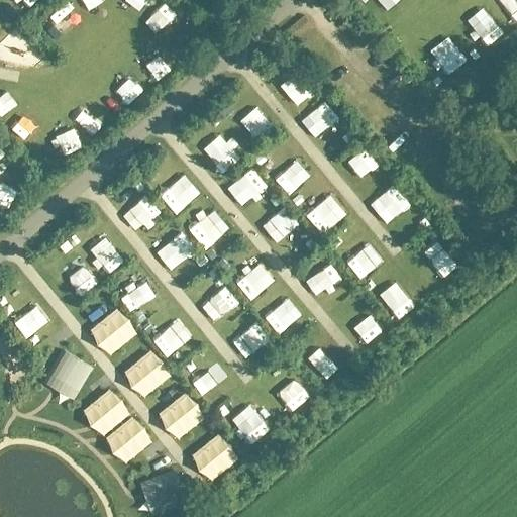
[(35,0),(14,0),(26,11),(36,0),(35,0)]
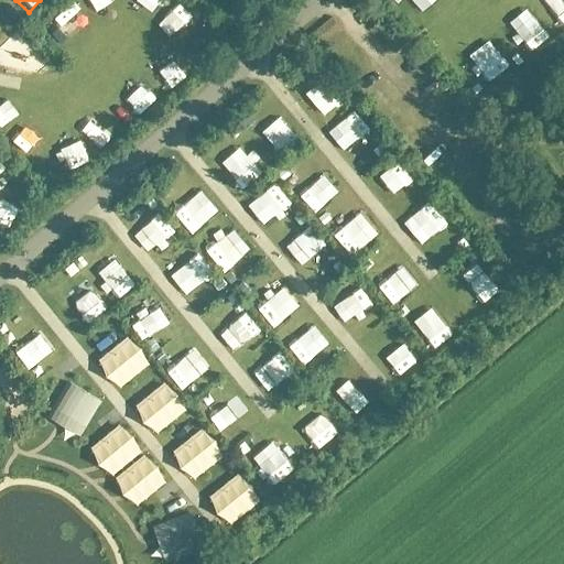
[(139,0),(154,17),(170,2),(167,0),(139,0)]
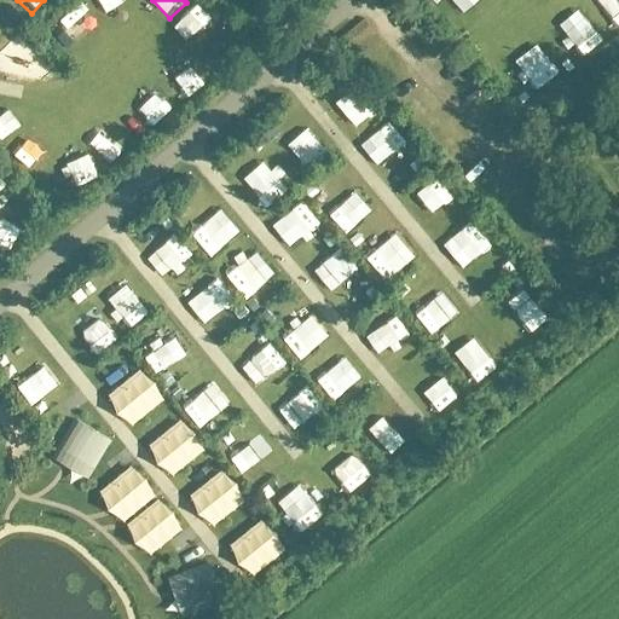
[(460,0),(470,11),(481,0),(460,0)]
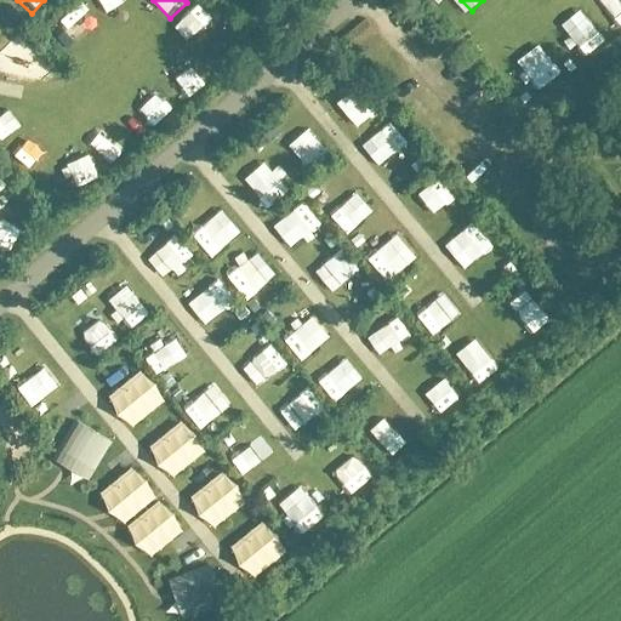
[(620,0),(597,0),(620,22),(620,0)]
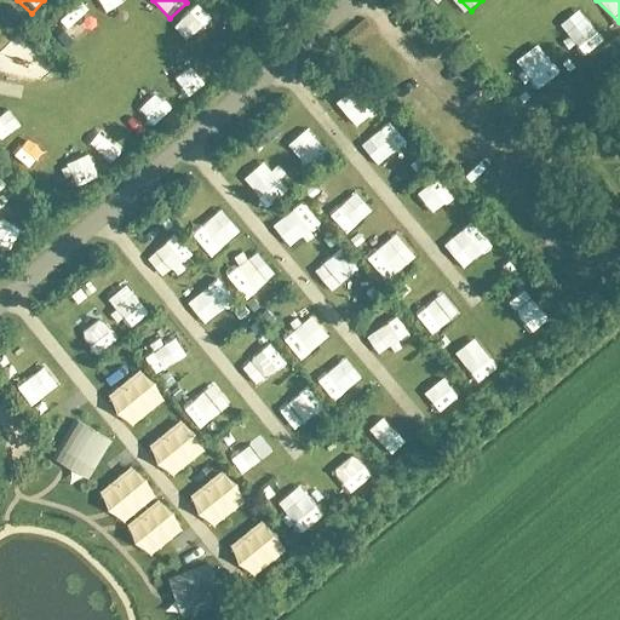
[(76,36),(96,26),(82,3),(63,13),(76,36)]
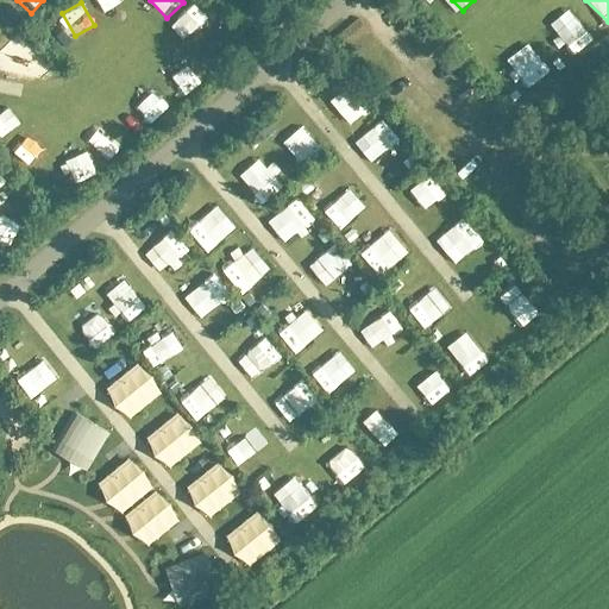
[(531,49),(509,52),(515,83),(537,80),(531,49)]
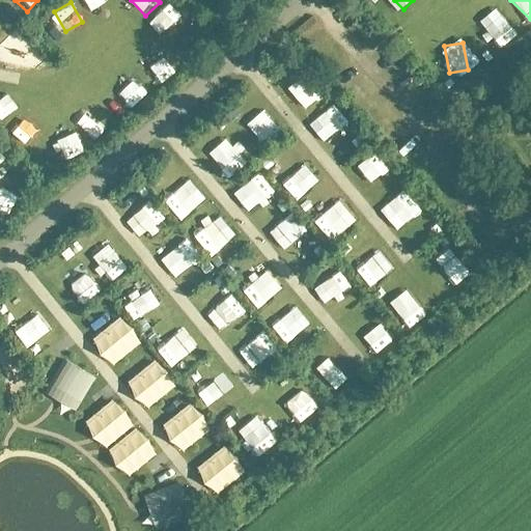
[(162,83),(174,73),(160,56),(147,66),(162,83)]
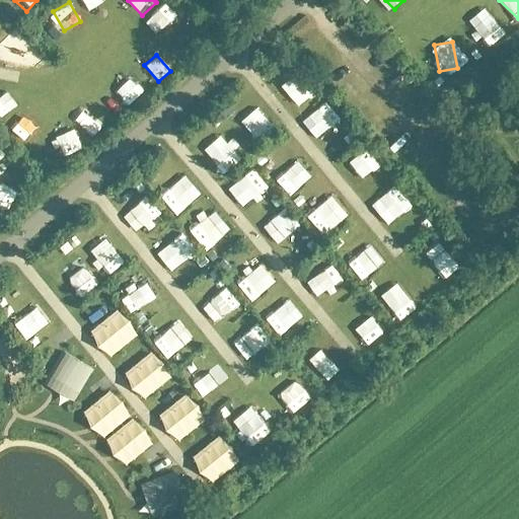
[(134,74),(124,79),(132,96),(143,91),(134,74)]
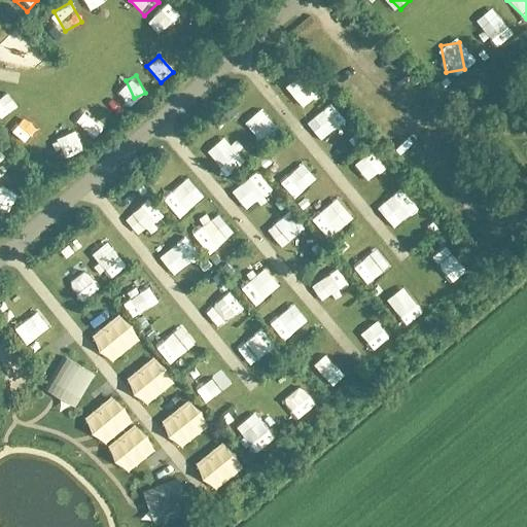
[(296,109),(322,96),(313,78),(287,92),(296,109)]
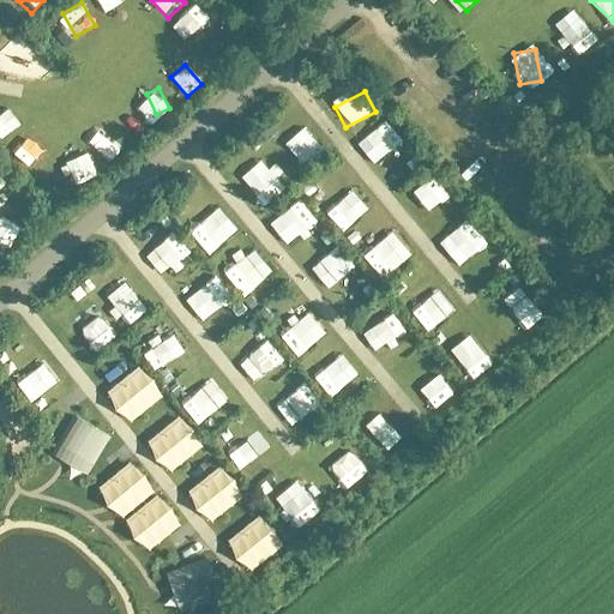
[(371,132),(385,155),(404,142),(389,120),(371,132)]
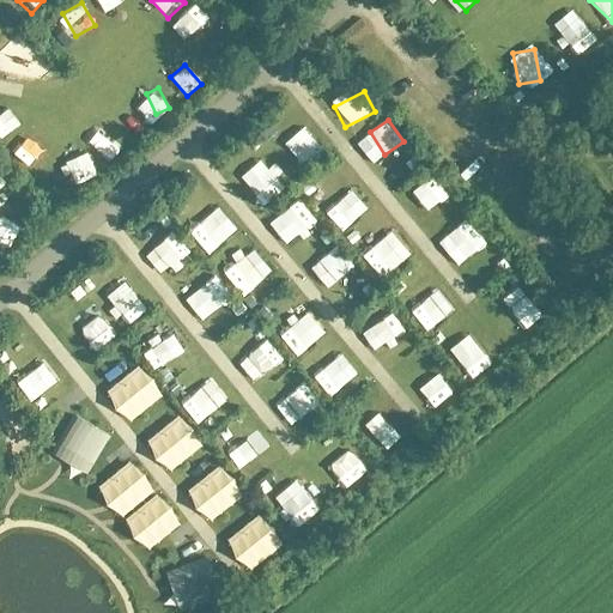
[(13,153),(32,170),(48,153),(30,135),(13,153)]
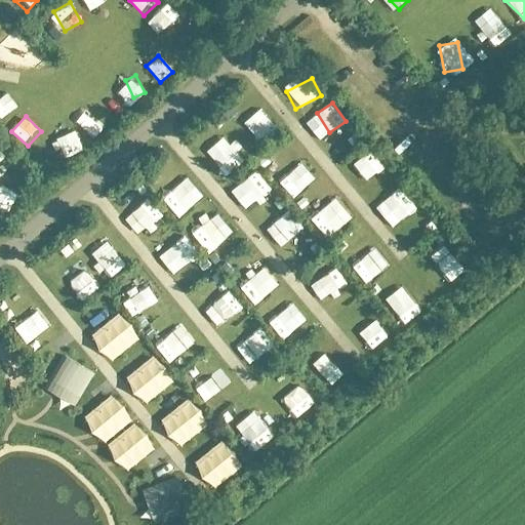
[(250,124),(255,140),(272,135),(267,119),(250,124)]
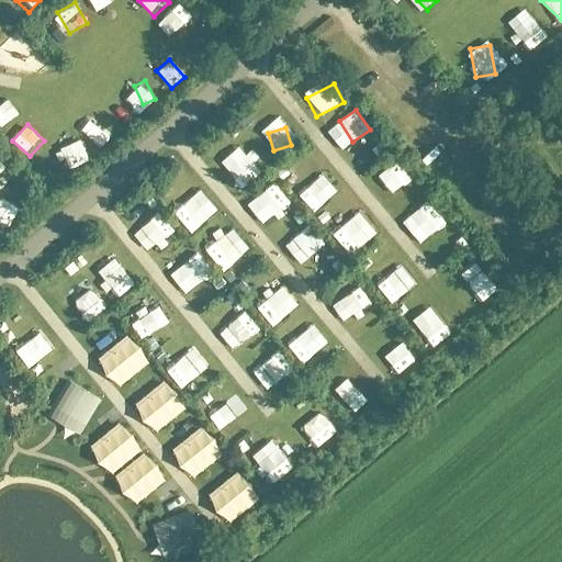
[(240,177),(257,165),(242,145),(225,157),(240,177)]
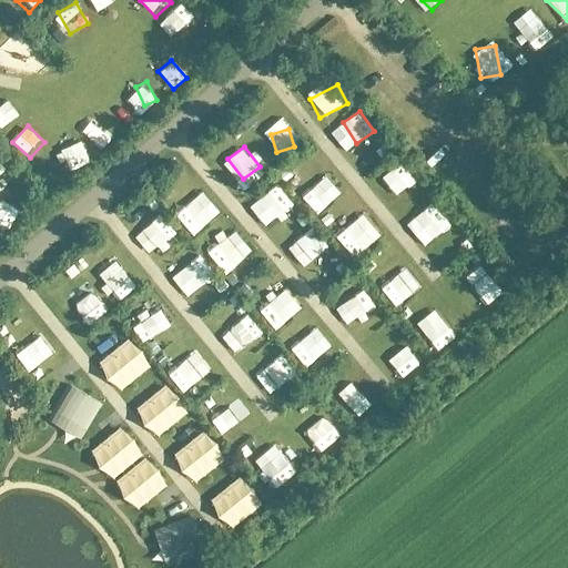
[(326,176),(306,192),(318,208),(338,192),(326,176)]
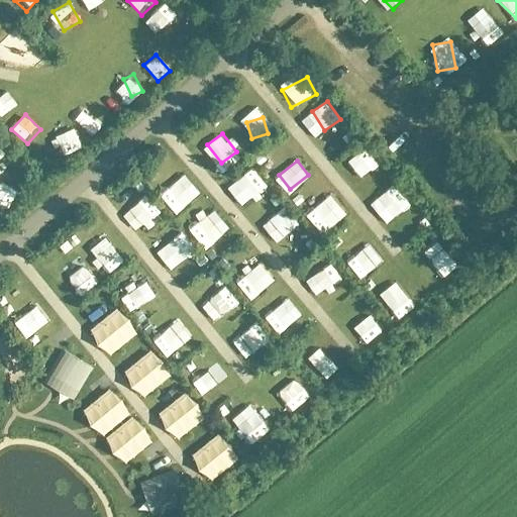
[(259,174),(244,187),(264,208),(278,194),(259,174)]
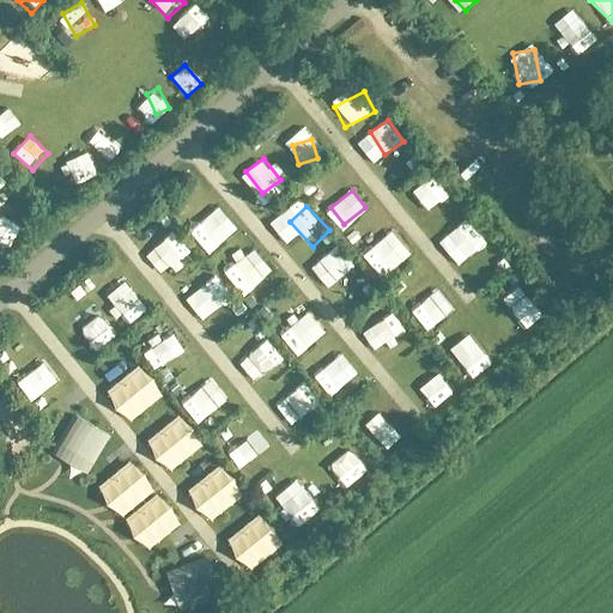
[(441,237),(459,265),(489,244),(469,217),(441,237)]
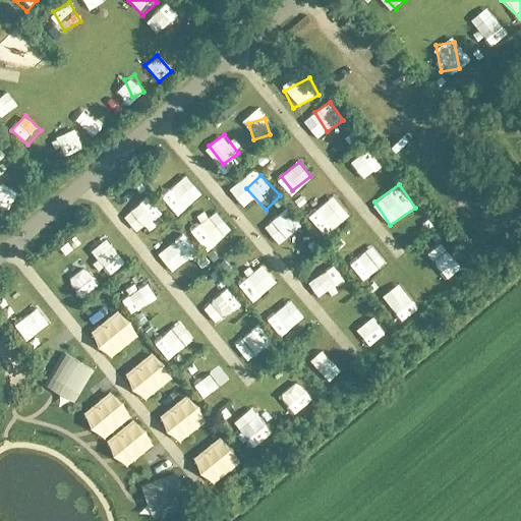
[(178,213),(192,201),(179,185),(165,196),(178,213)]
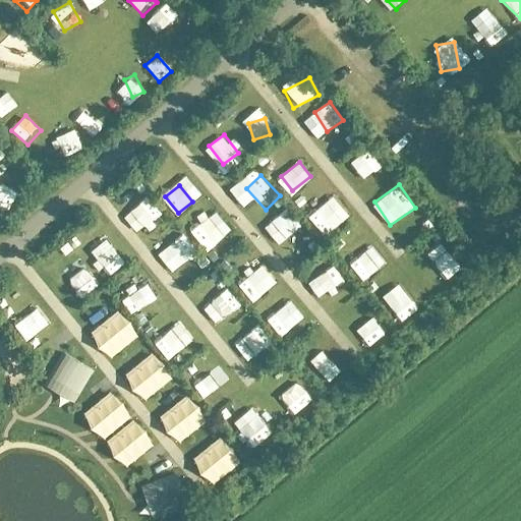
[(332,220),(346,208),(333,192),(319,204),(332,220)]
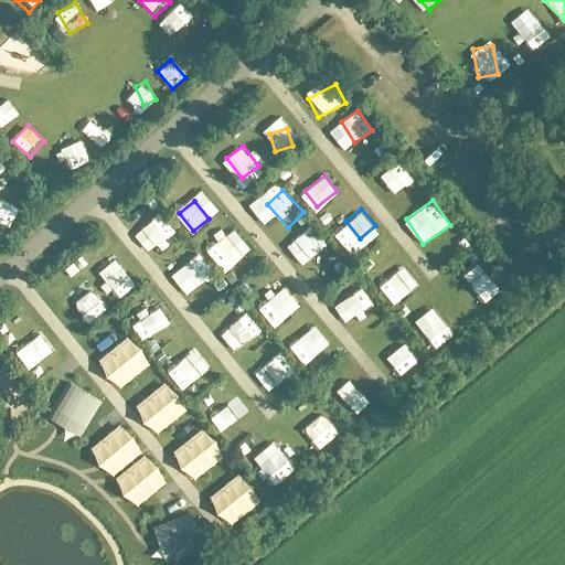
[(163,211),(155,216),(170,238),(179,233),(163,211)]
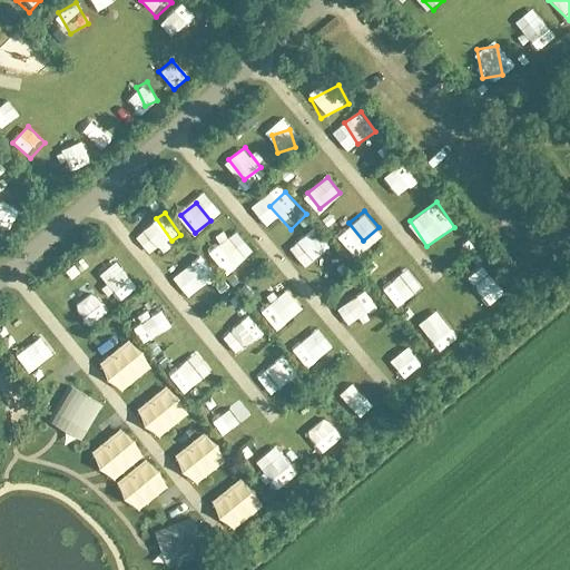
[(353,249),(362,242),(347,224),(337,232),(353,249)]
